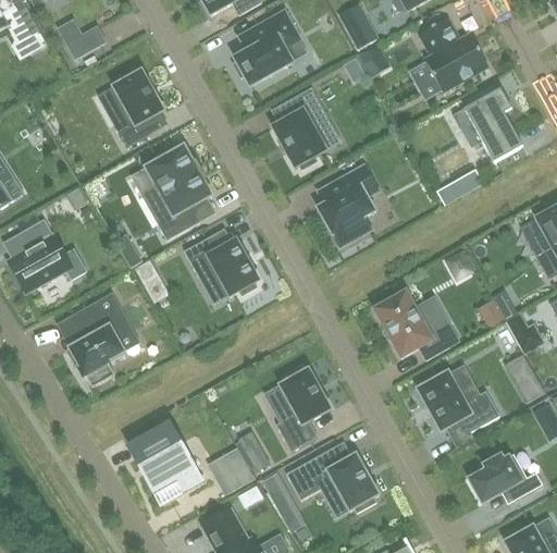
[(0,31),(8,26),(17,44),(39,31),(22,0),(1,12),(0,9),(0,31)]
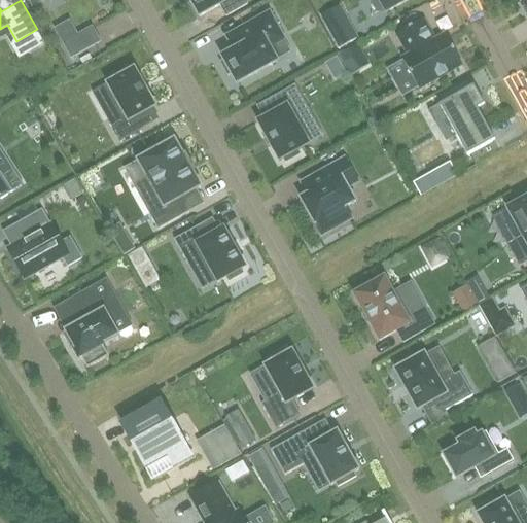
[(192,0),(200,13),(220,2),(226,13),(248,1),(247,0),(192,0)]
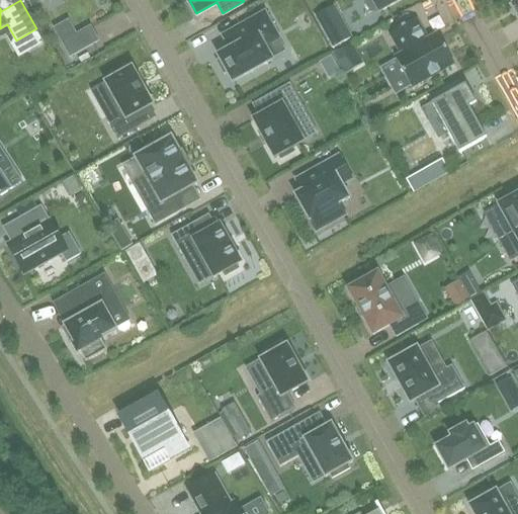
[(374,0),(379,9),(396,0),(374,0)]
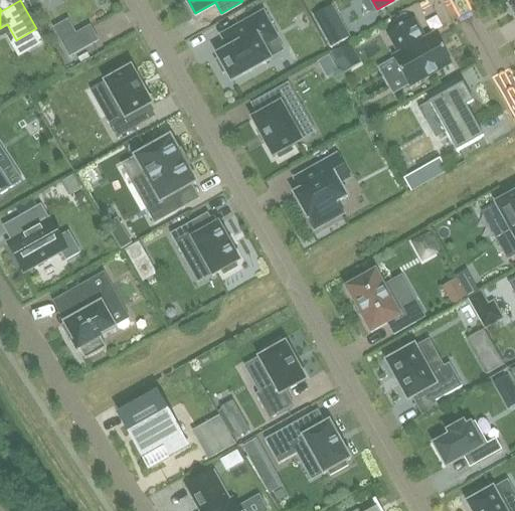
[(218,55),(215,57),(222,70),(226,69),(231,78),(271,57),(262,40),(276,33),(277,35),(278,35),(264,9),(237,23),(244,37),(217,52),(218,55)]
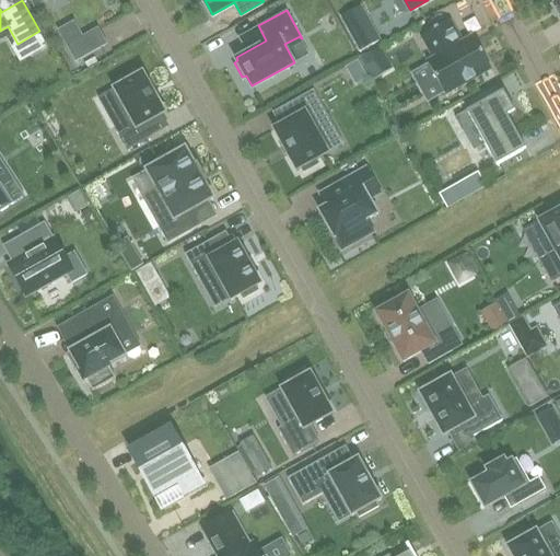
[(428,60),(445,91),(491,65),(474,35),(462,41),(450,19),(422,33),(435,56),(428,60)]
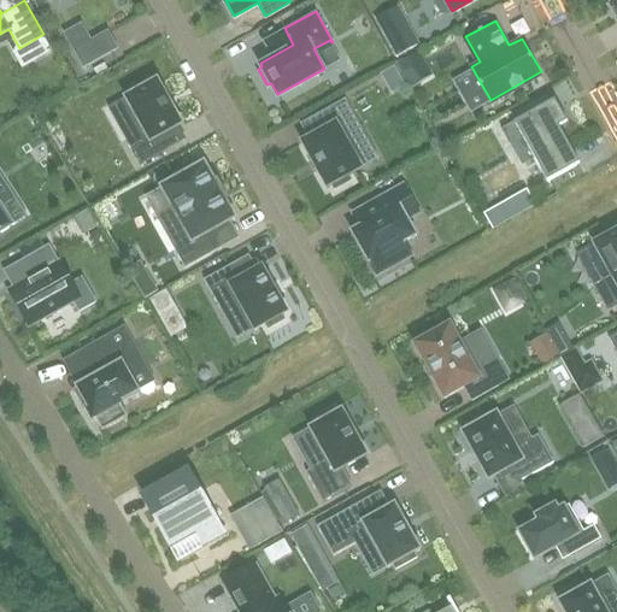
[(412,28),(391,40),(398,52),(419,40),(412,28)]
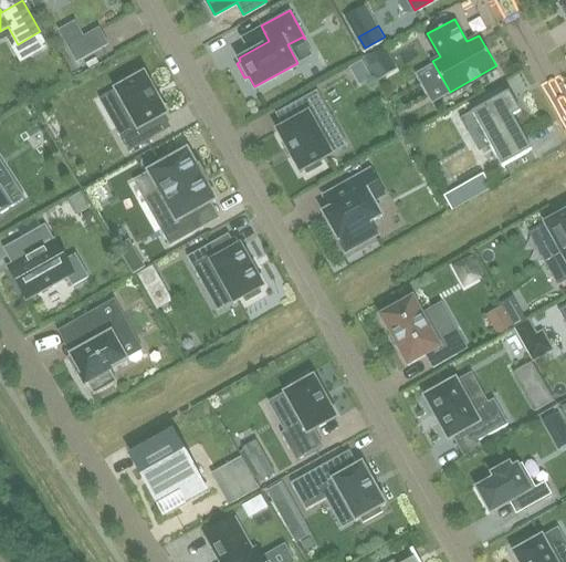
[(98,27),(69,43),(76,59),(107,42),(98,27)]
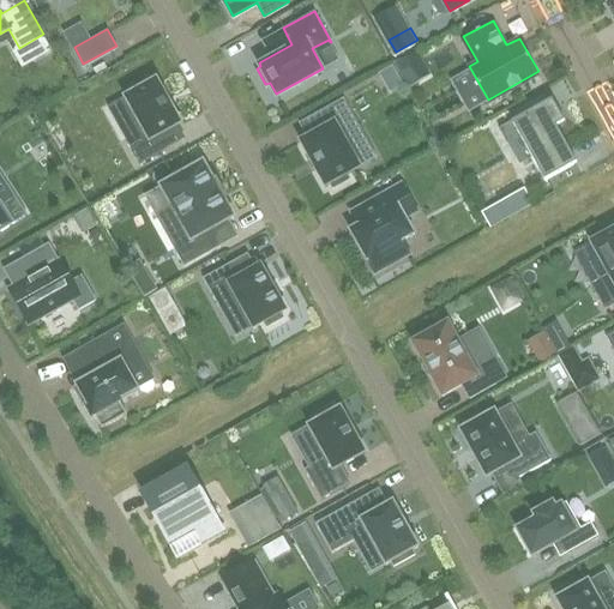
[(416,49),(397,60),(410,83),(429,72),(416,49)]
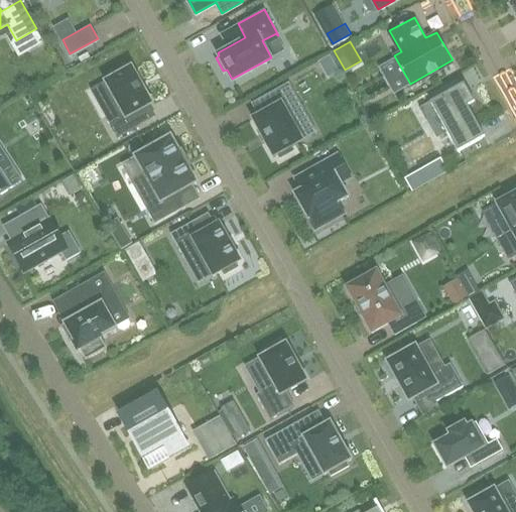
[(120,107),(106,115),(117,136),(138,124),(132,113),(150,103),(152,102),(144,88),(144,87),(140,79),(139,79),(131,65),(128,67),(126,62),(111,71),(114,75),(105,80),(120,107)]
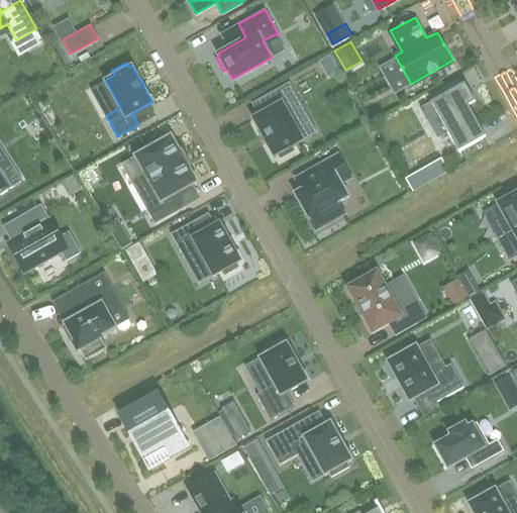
[(481,65),(471,69),(478,85),(487,82),(481,65)]
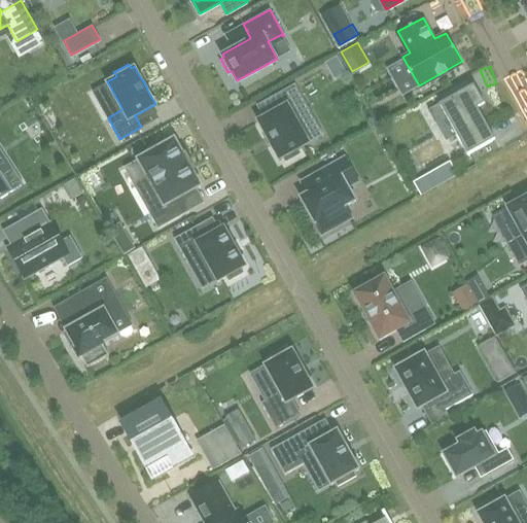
[(295,81),(274,94),(281,107),(264,116),(260,118),(259,118),(257,119),(258,120),(259,120),(267,134),(271,143),(272,142),(279,155),(278,157),(279,158),(281,157),(283,155),(285,160),(301,151),(297,147),(307,142),(309,141),(308,140),(292,113),(308,105),(295,81)]
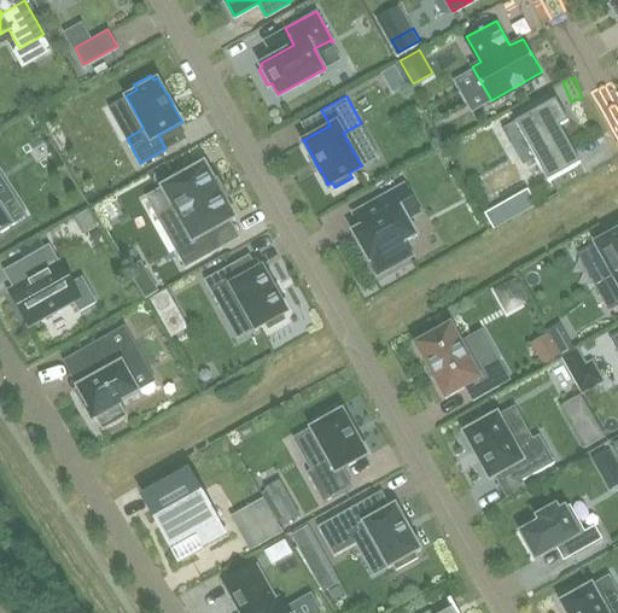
[(523,133),(535,156),(548,179),(581,161),(560,124),(569,120),(560,106),(557,109),(552,99),(536,109),(535,107),(502,127),(511,140),(523,133)]
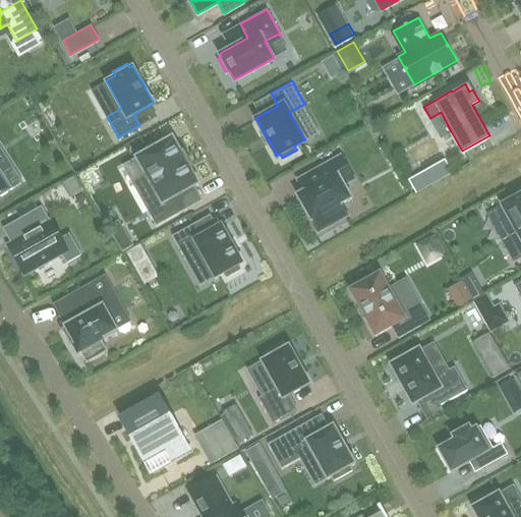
[(156,224),(186,208),(178,193),(194,184),(196,183),(198,182),(197,180),(189,166),(190,165),(188,162),(187,163),(183,156),(184,155),(183,152),(181,152),(173,137),(172,135),(170,136),(171,136),(169,138),(166,133),(145,146),(148,150),(138,155),(136,156),(137,158),(146,172),(162,200),(148,209),(156,224)]
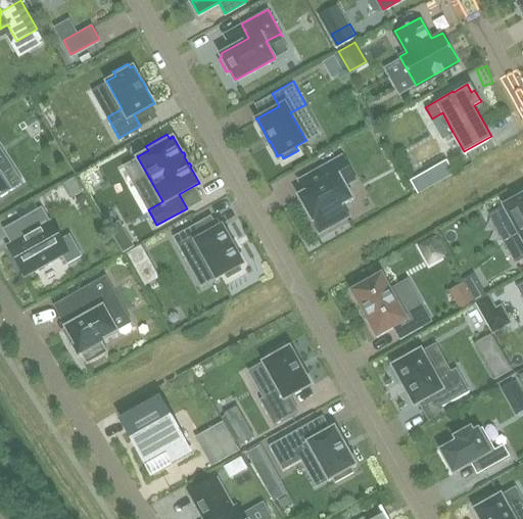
[(0,195),(13,187),(1,169),(11,162),(0,144),(0,195)]
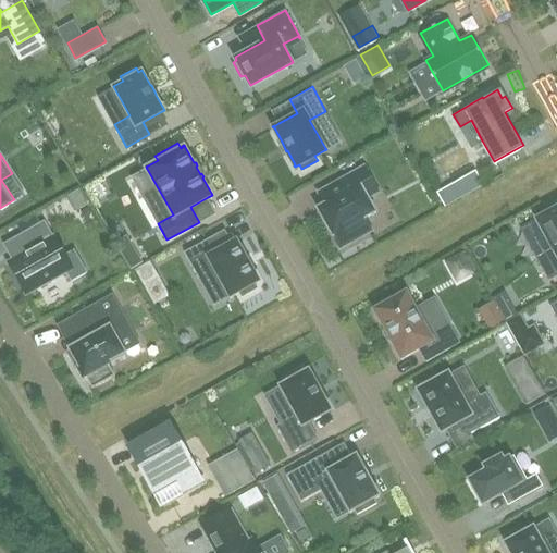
[(321,188),(329,201),(318,207),(341,246),(371,229),(364,216),(374,210),(367,196),(379,189),(364,164),(321,188)]
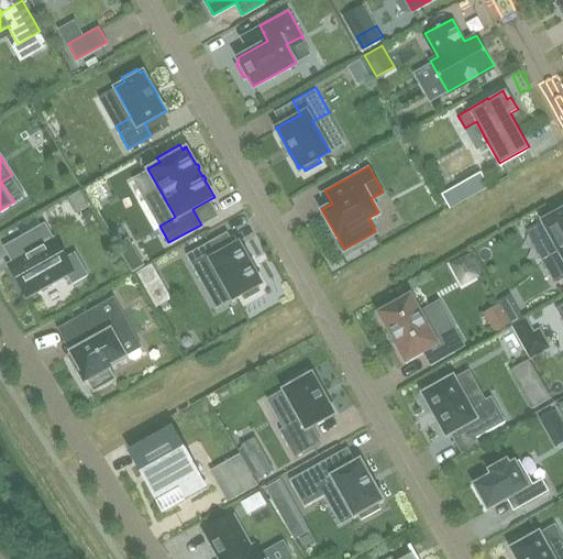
[(449,206),(463,198),(455,185),(441,193),(449,206)]
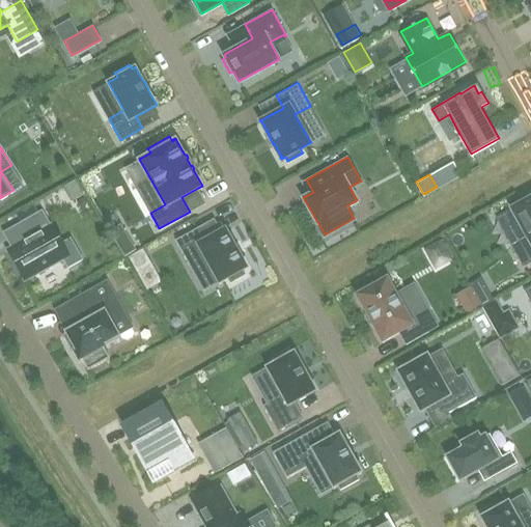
[(530,190),(518,198),(520,202),(511,207),(527,236),(511,244),(524,266),(530,260),(530,190)]
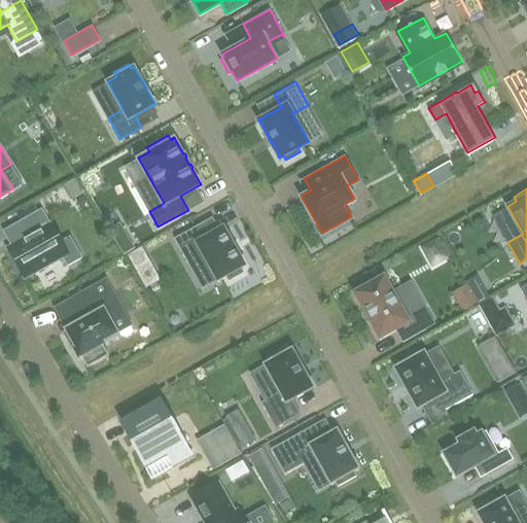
[(42,206),(21,218),(27,230),(16,236),(19,241),(11,245),(8,246),(25,275),(62,254),(63,254),(57,243),(62,240),(61,239),(42,206)]
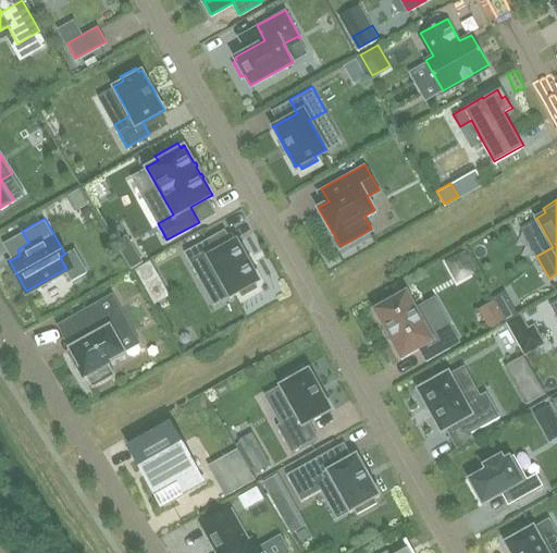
[(126,234),(115,242),(131,267),(143,260),(126,234)]
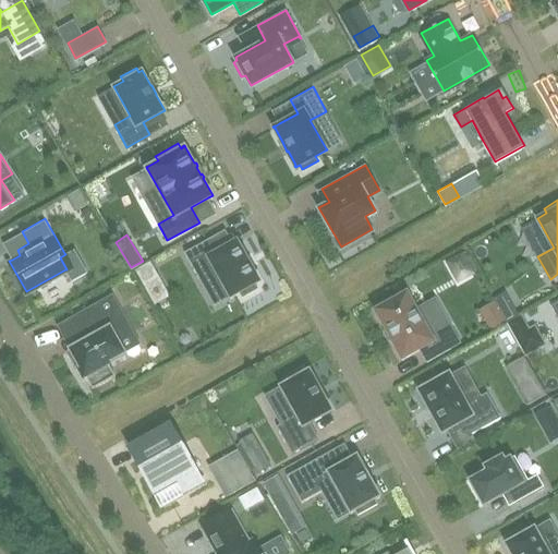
[(215,252),(207,238),(184,251),(198,275),(214,266),(230,294),(229,294),(230,296),(230,297),(232,296),(232,294),(240,290),(242,296),(258,287),(255,281),(257,280),(258,281),(259,280),(258,278),(251,265),(252,265),(245,254),(238,241),(237,239),(234,240),(235,240),(232,242),(215,252)]
